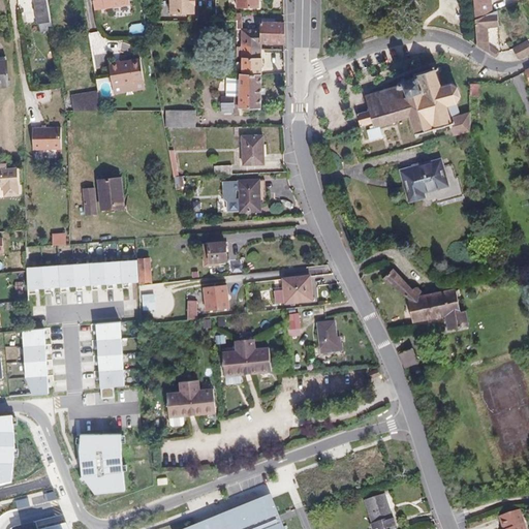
[(53,30),(48,0),(34,0),(38,24),(39,24),(41,31),(53,30)]
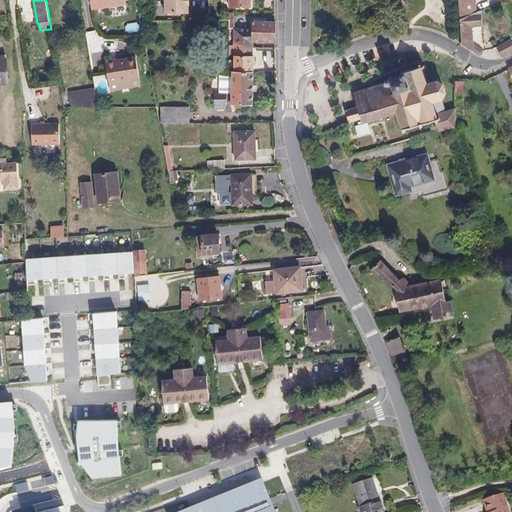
[(102,7),(127,3),(126,0),(90,0),(92,8),(102,6),(102,7)]
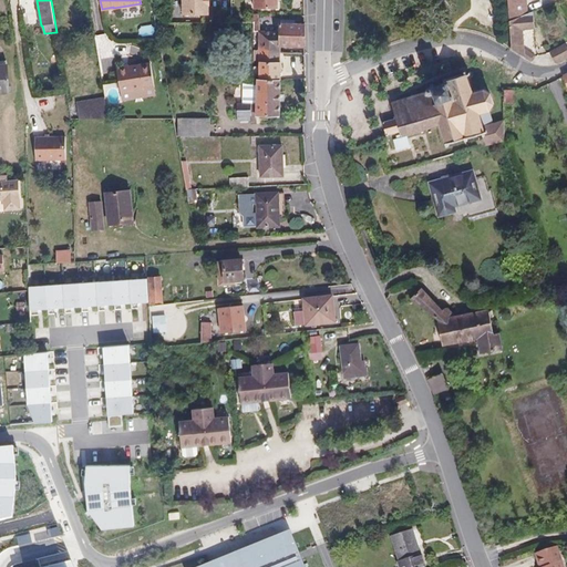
[(208,0),(183,0),(183,14),(208,14),(208,0)]
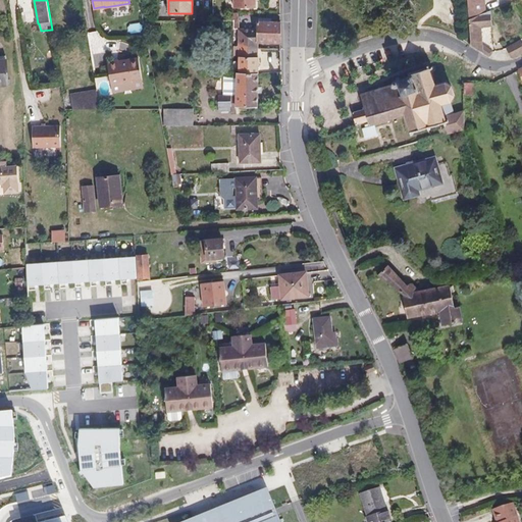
[(485,12),(484,0),(468,0),(470,19),(480,15),(485,12)]
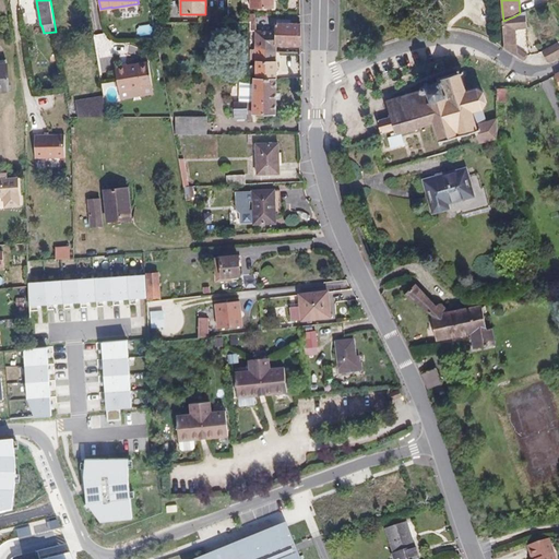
[(515,28),(527,27),(526,11),(520,13),(514,16),(503,21),(504,48),(518,56),(516,49),(515,28)]
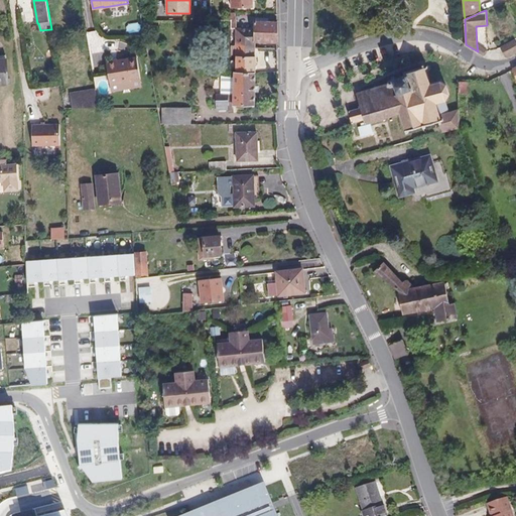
[(141,20),(143,31),(153,30),(153,20),(150,20),(141,20)]
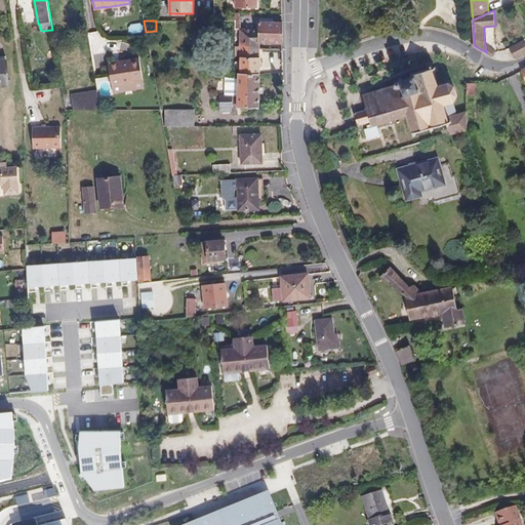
[(258,31),(240,30),(240,48),(259,48),(259,43),(282,43),(282,22),(258,22),(258,31)]
